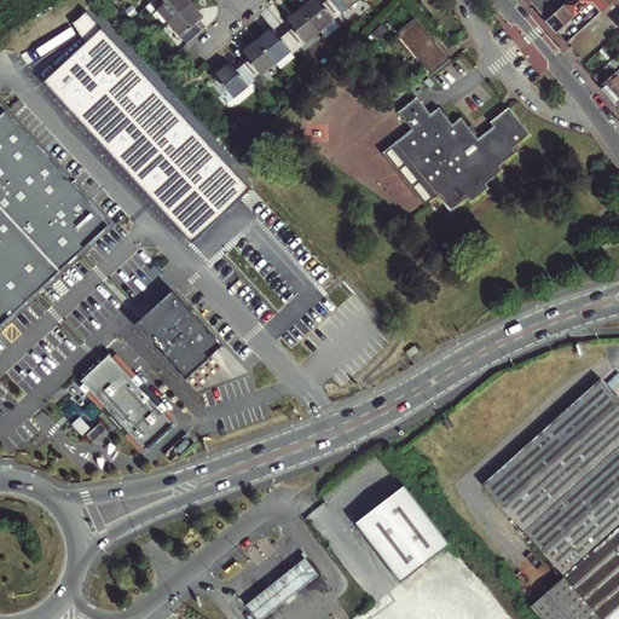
[(143,0),(143,1),(148,6),(155,1),(167,15),(183,0),(143,0)]
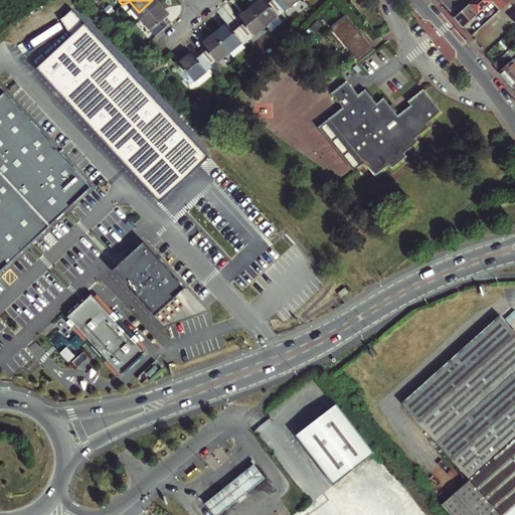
[(166,7),(160,0),(152,0),(139,12),(153,27),(153,28),(168,15),(163,9),(166,7)]
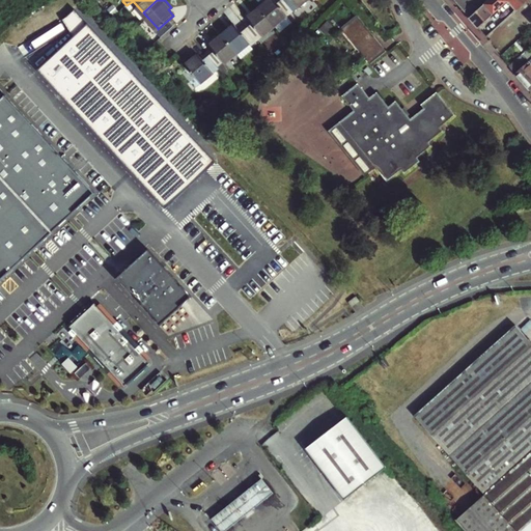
[(273,23),(291,9),(283,0),(261,0),(257,3),(273,23)]
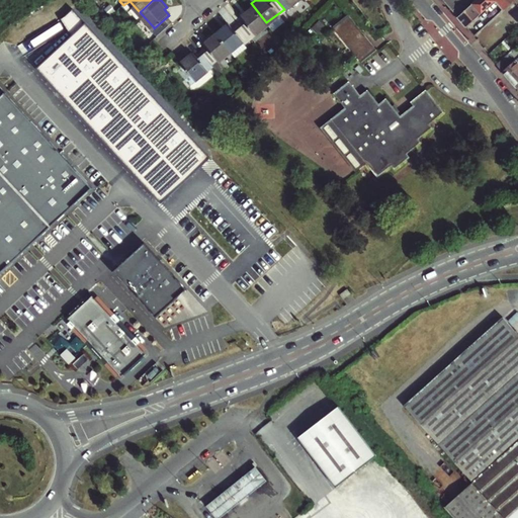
[(276,0),(284,9),(295,0),(276,0)]
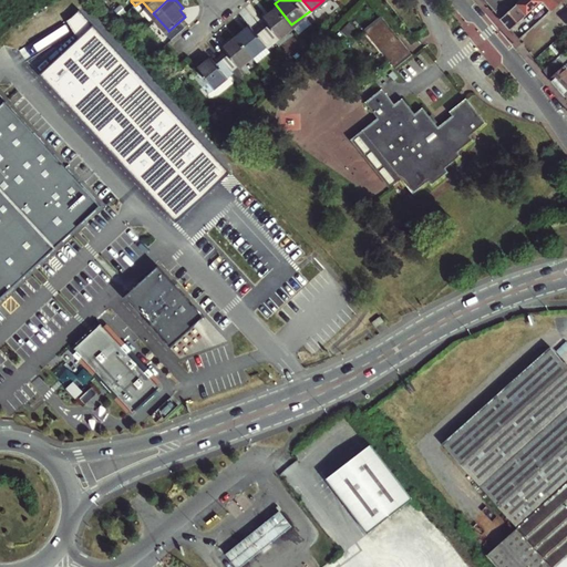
[(485,0),(502,18),(521,0),(485,0)]
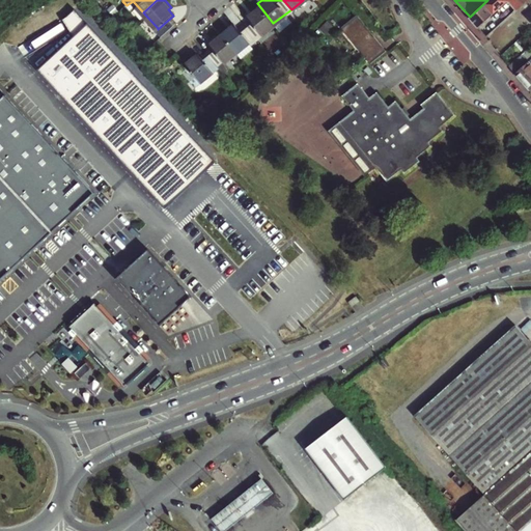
[(487,0),(470,17),(479,28),(508,1),(516,10),(527,0),(487,0)]
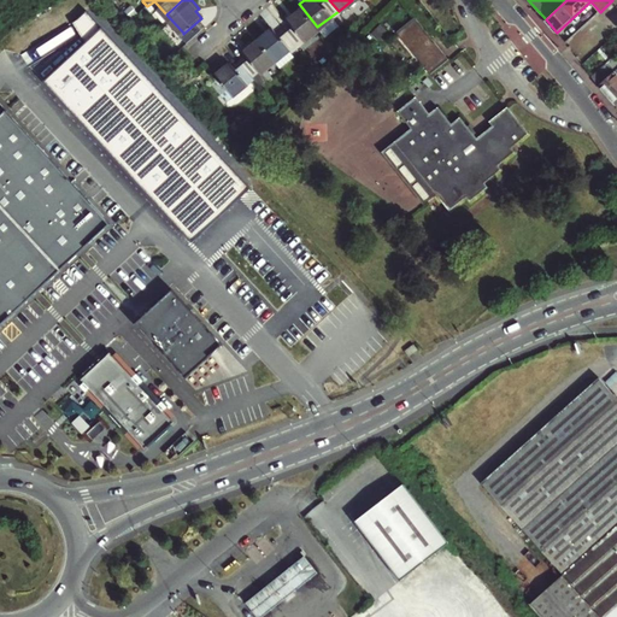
[(295,42),(317,27),(299,4),(283,17),(286,21),(281,23),(295,42)]
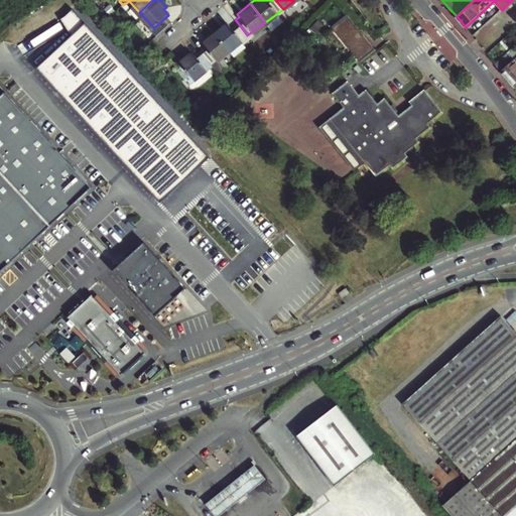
[(70,37),(35,67),(156,202),(207,156),(71,11),(59,19),(70,37)]
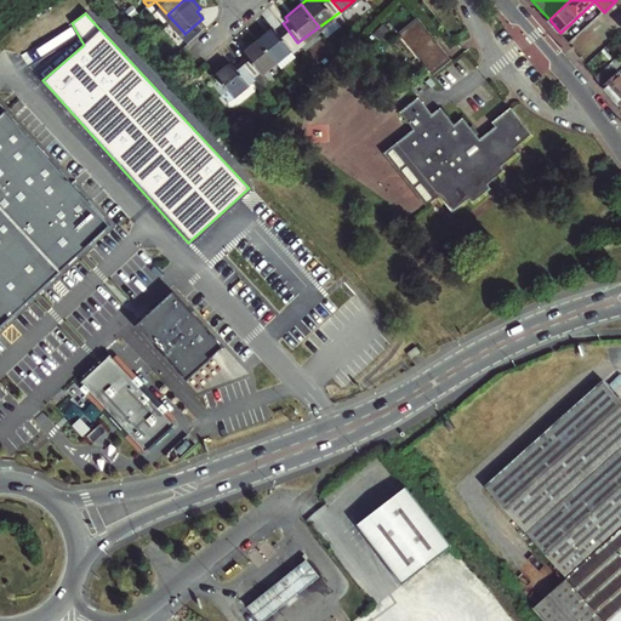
[(434,78),(453,62),(417,20),(399,34),(434,78)]
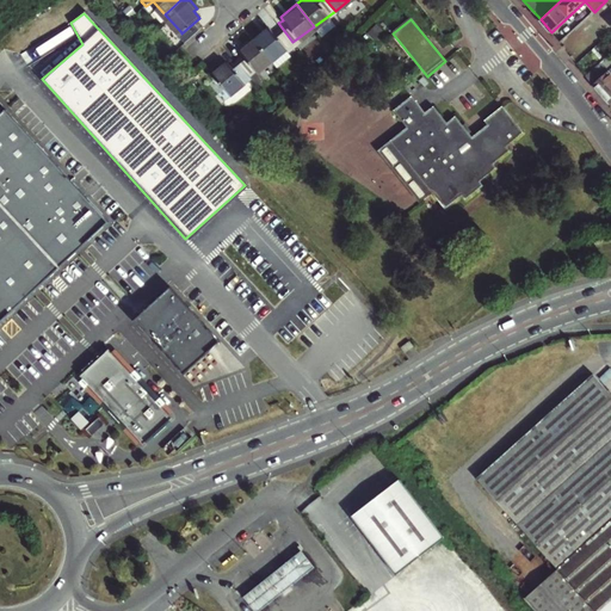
[(265,24),(253,32),(270,55),(282,45),(284,49),(292,42),(278,23),(270,30),(265,24)]
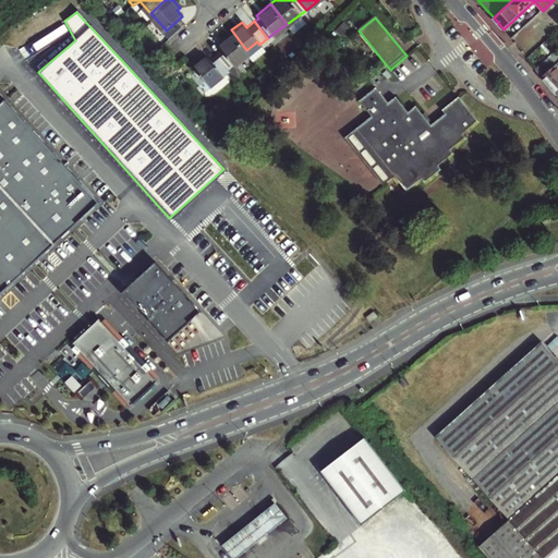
[(217,45),(214,47),(227,64),(246,50),(231,29),(215,41),(217,45)]
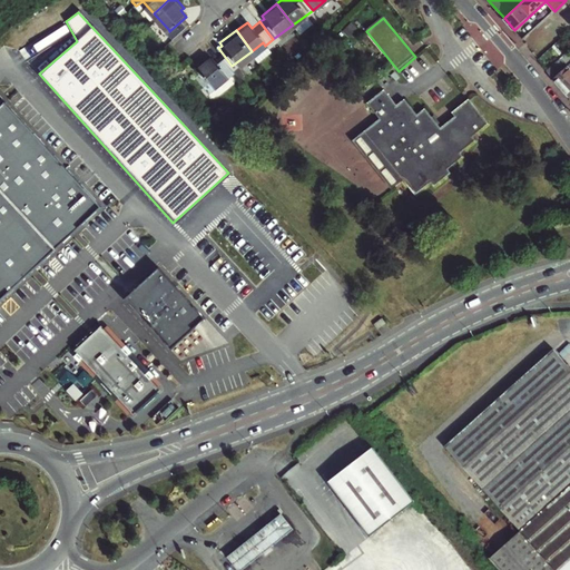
[(195,66),(189,69),(203,88),(232,66),(218,48),(209,55),(207,51),(193,62),(195,66)]
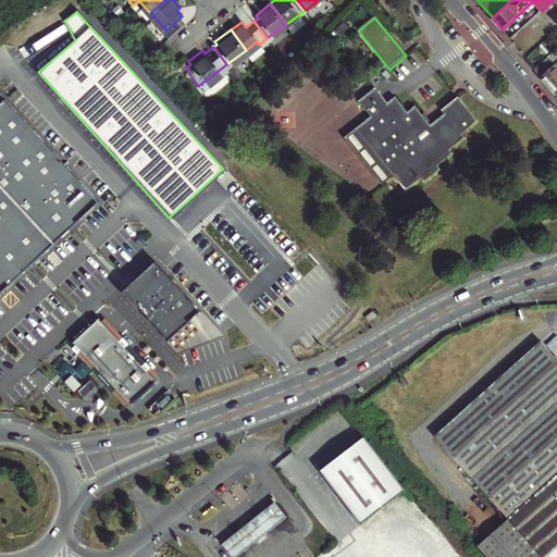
[(556,64),(556,62),(556,51),(556,50),(535,69),(541,77),(556,64)]
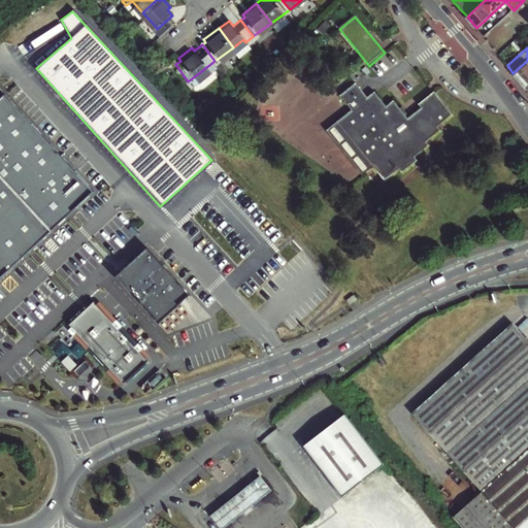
[(527,62),(527,61),(513,73),(527,90),(527,89),(527,62)]
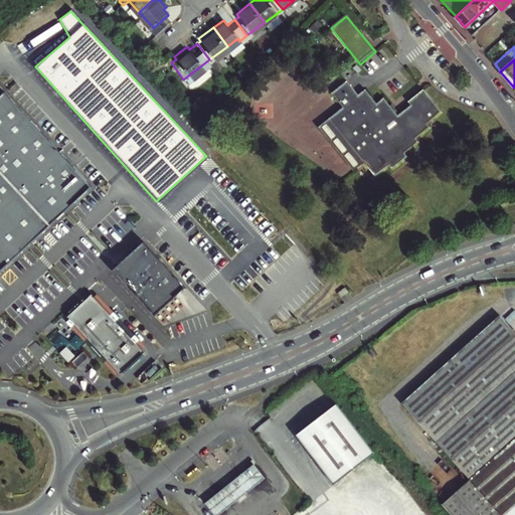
[(368,92),(360,98),(348,82),(334,96),(345,109),(331,121),(367,164),(377,177),(392,165),(394,169),(409,157),(406,153),(420,142),(417,138),(432,127),(430,124),(444,112),(424,90),(409,102),(412,106),(399,117),(386,101),(379,106),(368,92)]
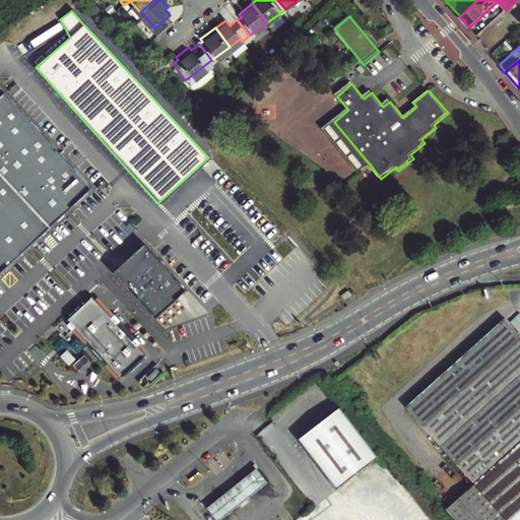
[(12,84),(0,93),(0,263),(52,220),(46,213),(89,177),(12,84)]
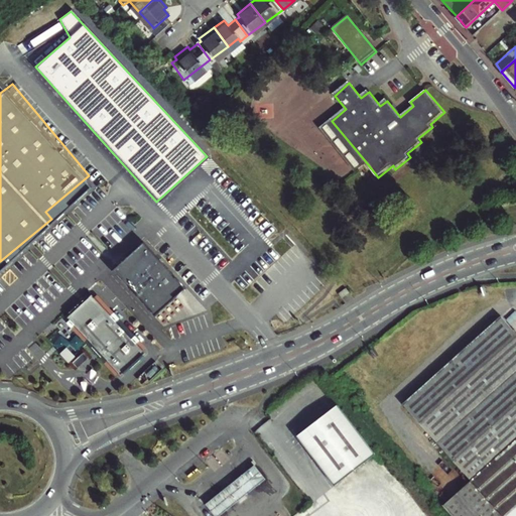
[(332,121),(321,129),(357,172),(368,164),(332,121)]
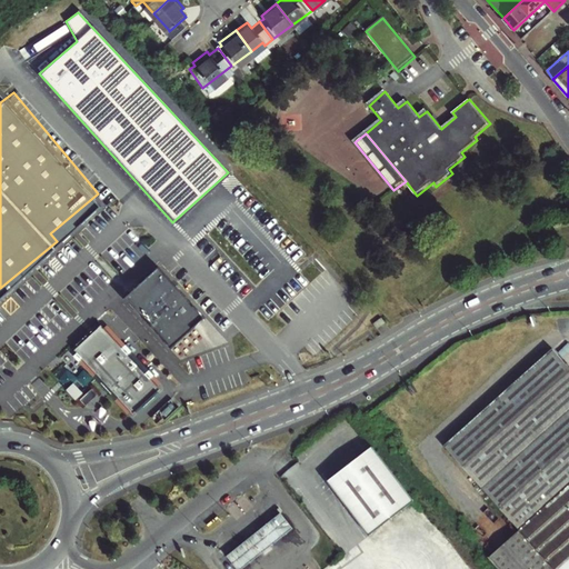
[(50,233),(57,241),(105,201),(98,193),(50,233)]
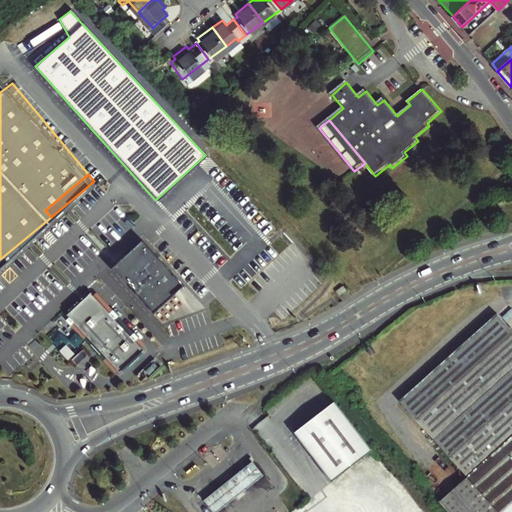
[(110,264),(150,312),(182,285),(142,237),(110,264)]
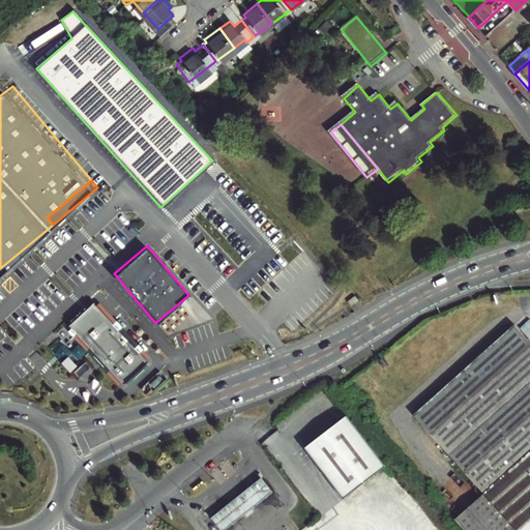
[(66,319),(118,381),(144,359),(135,349),(137,347),(134,343),(131,345),(115,325),(117,324),(113,319),(111,320),(92,297),(66,319)]
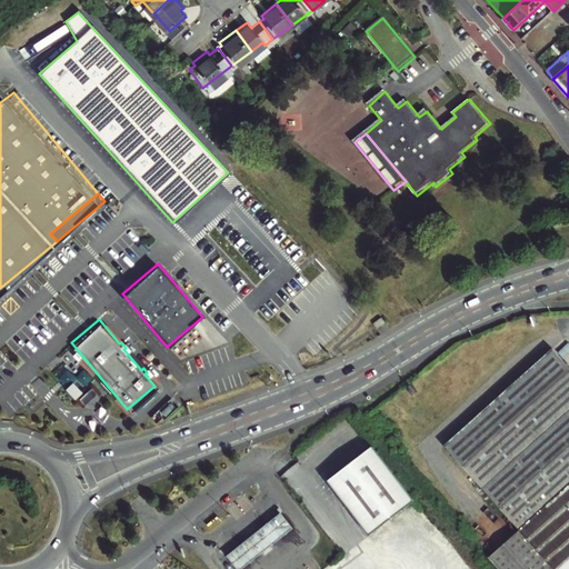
[(369,327),(372,331),(380,326),(377,321),(369,327)]
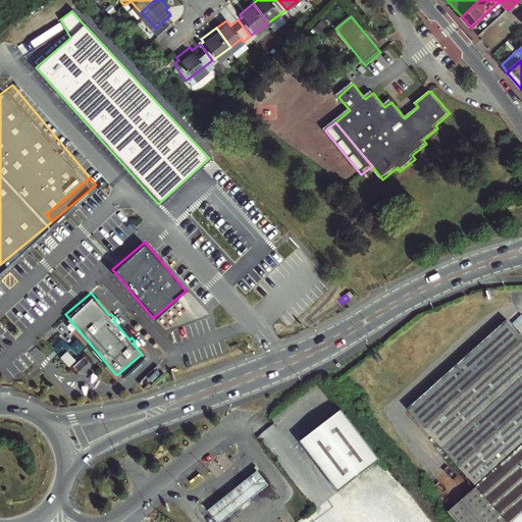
[(521,521),(521,331),(509,317),(408,405),(475,482),(447,507),(460,521),(521,521)]
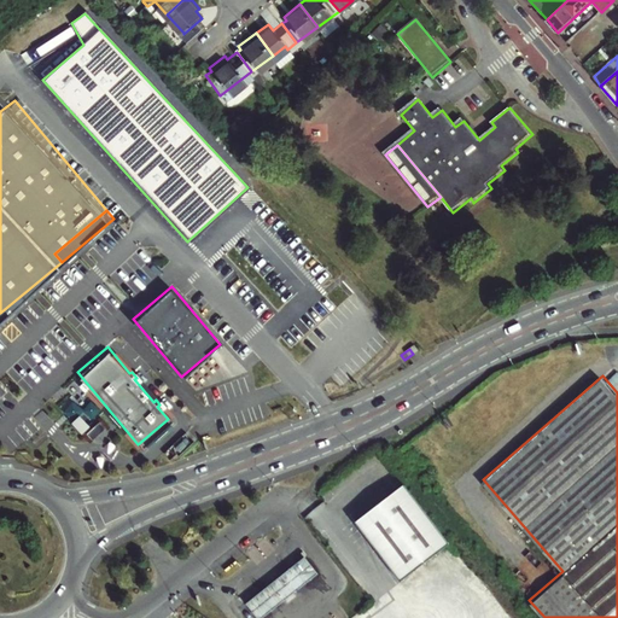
[(71,412),(79,419),(87,410),(79,403),(71,412)]
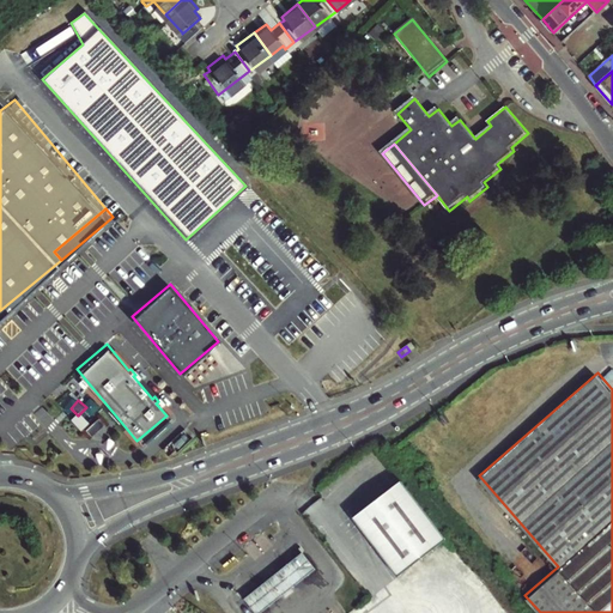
[(79,424),(85,430),(98,419),(93,412),(79,424)]
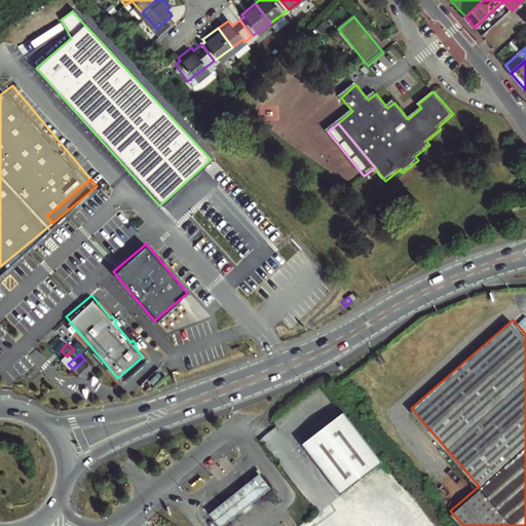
[(87,359),(77,368),(82,374),(94,365),(87,359)]
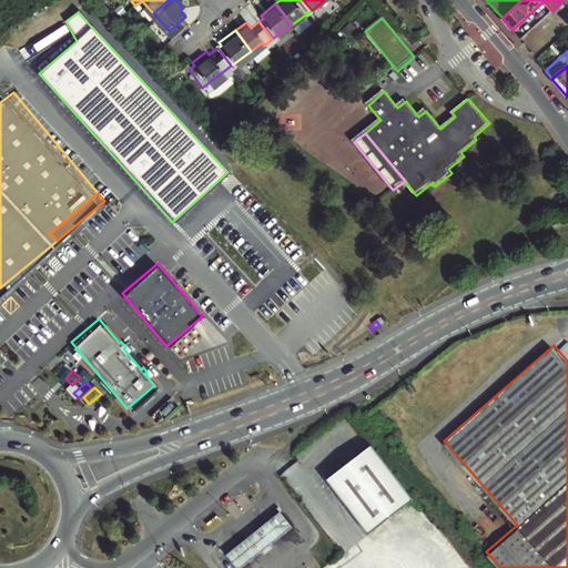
[(364,442),(321,477),(365,531),(408,496),(364,442)]
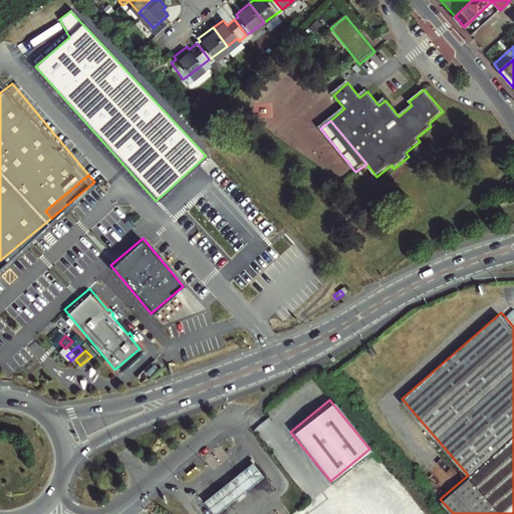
[(254,466),(205,504),(213,513),(219,513),(264,479),(254,466)]
